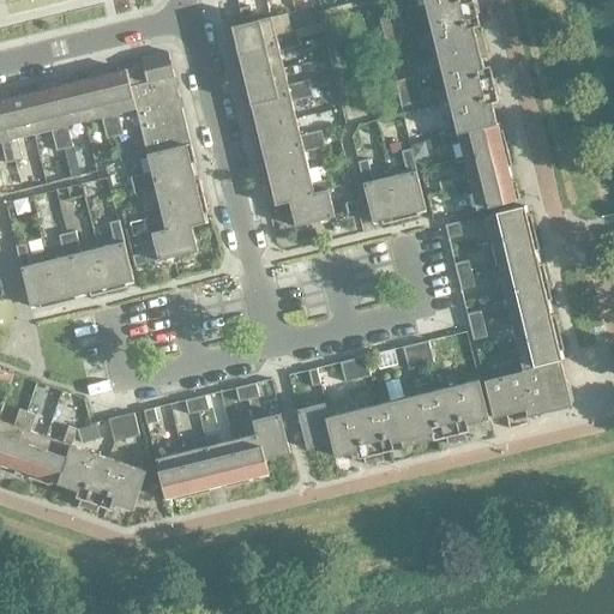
[(505,94),(500,76),(493,77),(492,68),(485,71),(481,58),(488,55),(477,12),(485,11),(481,0),(425,0),(458,131),(497,121),(493,107),(500,106),(498,95),(505,94)]
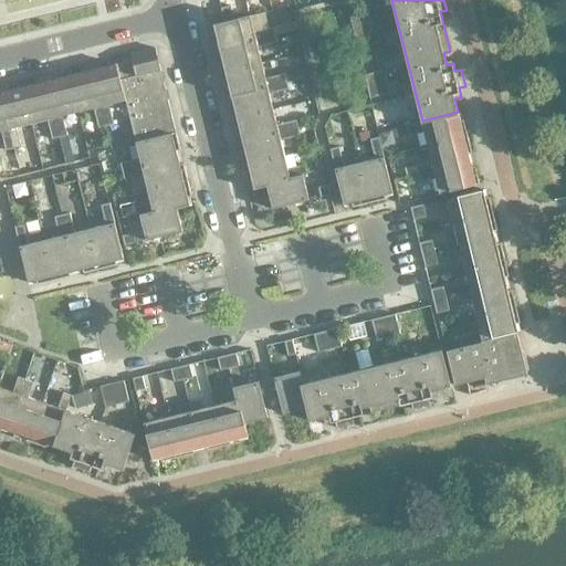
[(221,7),(223,17),(233,14),(231,4),(221,7)]
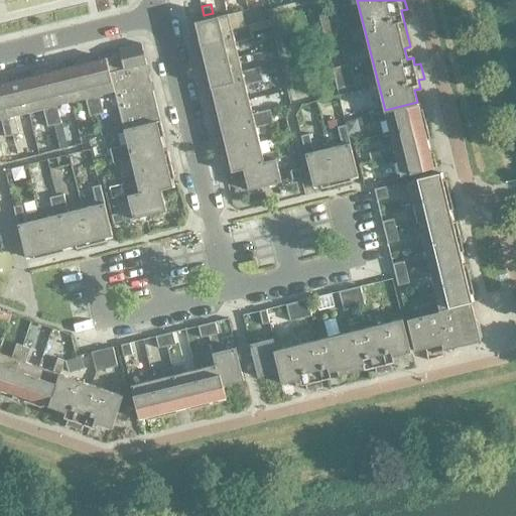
[(336,11),(319,15),(325,35),(341,32),(336,11)]
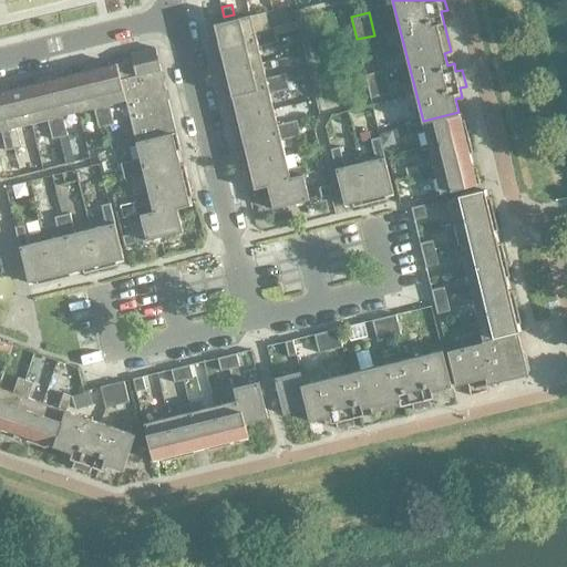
[(255,31),(250,14),(210,24),(215,42),(219,41),(220,48),(276,34),(274,27),(255,31)]
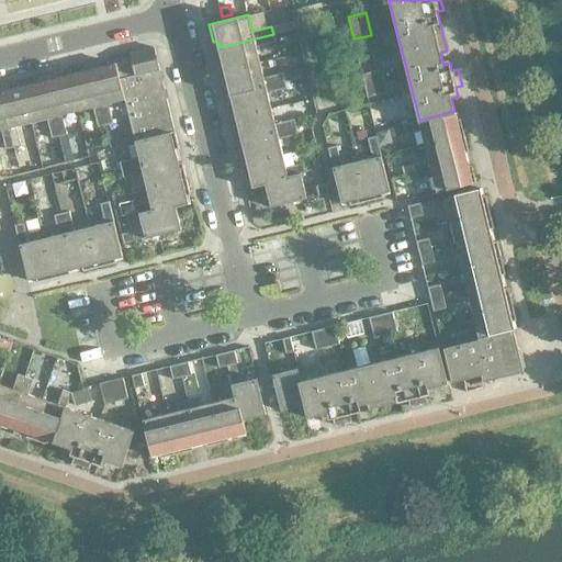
[(276,42),(273,34),(218,47),(220,54),(216,55),(221,71),(260,62),(256,46),(276,42)]
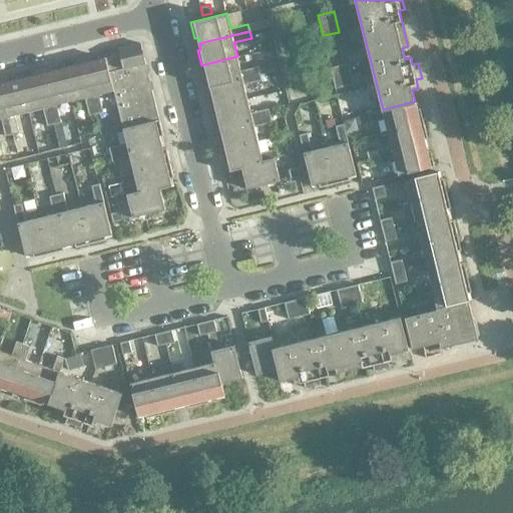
[(159,119),(141,43),(118,48),(120,54),(106,57),(114,90),(123,128),(159,119)]
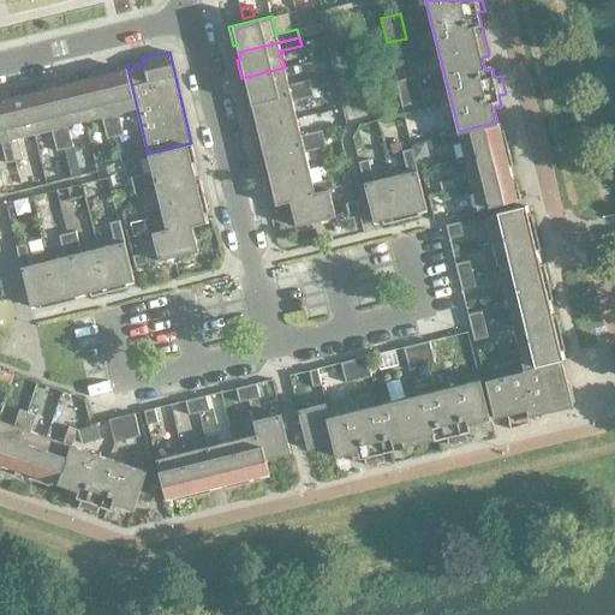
[(112,72),(111,66),(99,69),(115,136),(124,133),(119,112),(137,108),(127,69),(112,72)]
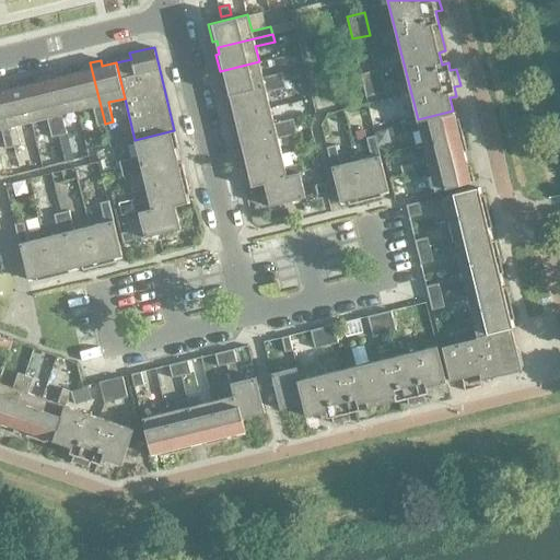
[(263,77),(259,61),(220,71),(224,88),(228,86),(230,93),(283,79),(282,72),(263,77)]
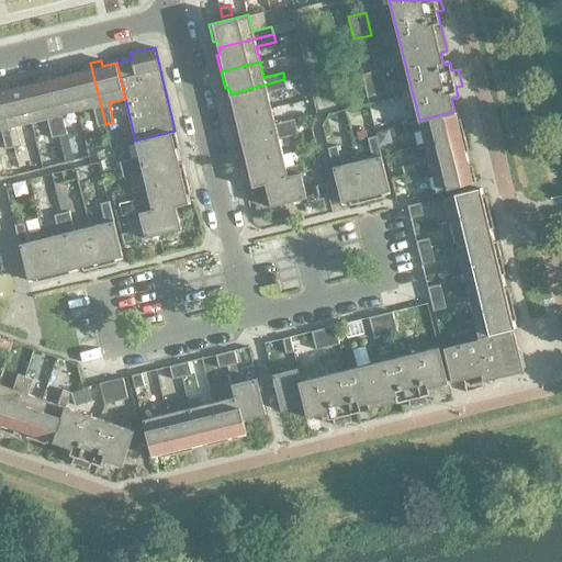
[(105,124),(90,63),(80,65),(82,71),(69,75),(78,110),(93,107),(98,125),(105,124)]
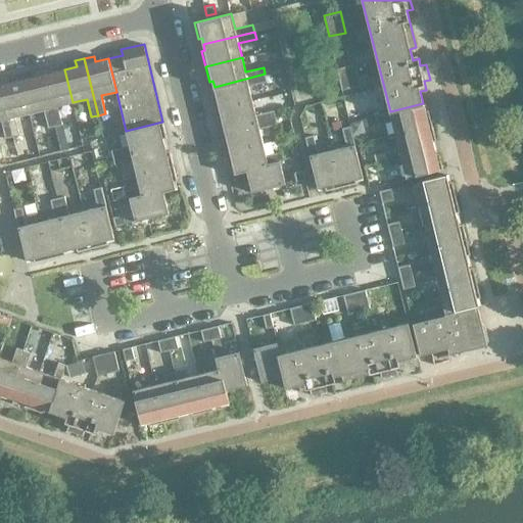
[(357,63),(337,68),(342,89),(362,85),(357,63)]
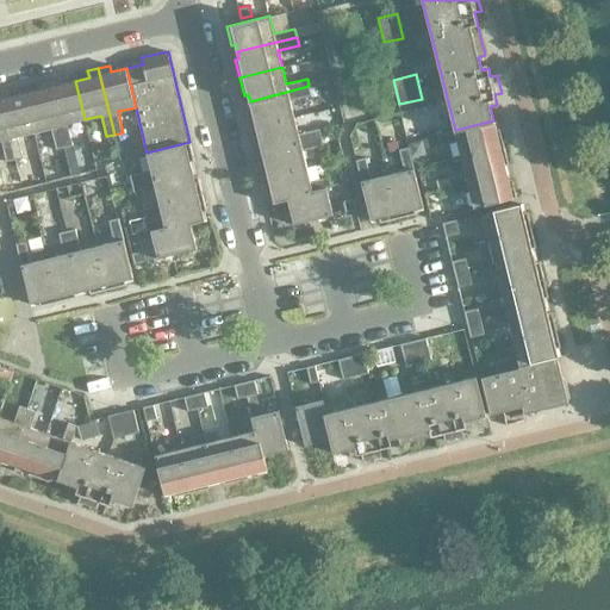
[(61,85),(60,78),(48,80),(64,147),(73,144),(68,123),(85,119),(75,81),(61,85)]
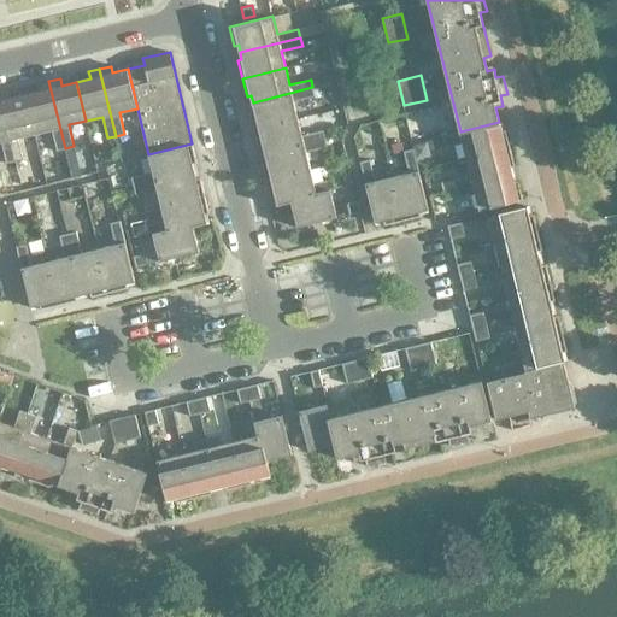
[(65,148),(48,81),(37,83),(39,90),(25,94),(35,133),(52,129),(58,151),(65,148)]
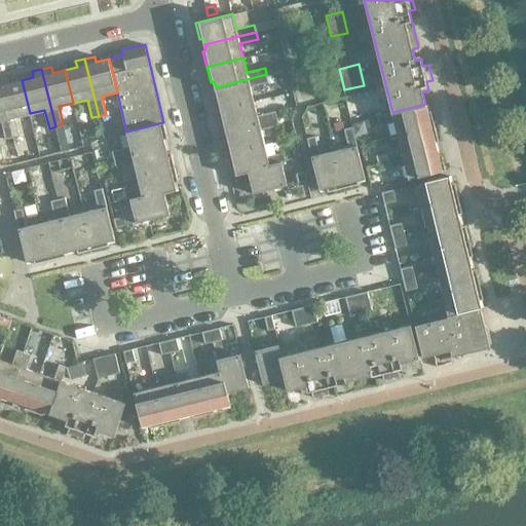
[(268,81),(266,74),(216,87),(217,94),(214,95),(217,110),(254,101),(250,86),(268,81)]
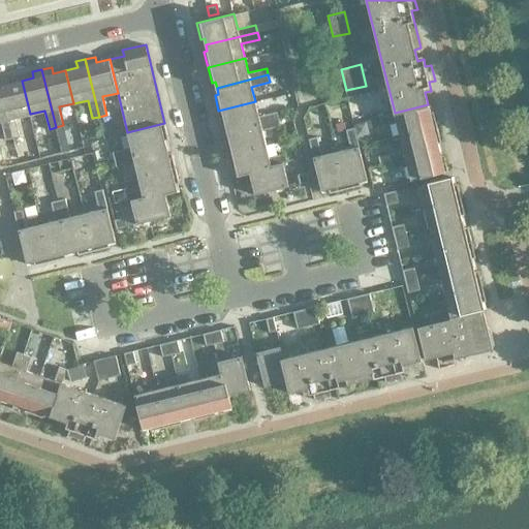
[(9,84),(8,78),(0,79),(0,86),(12,137),(20,136),(16,118),(30,114),(22,81),(9,84)]
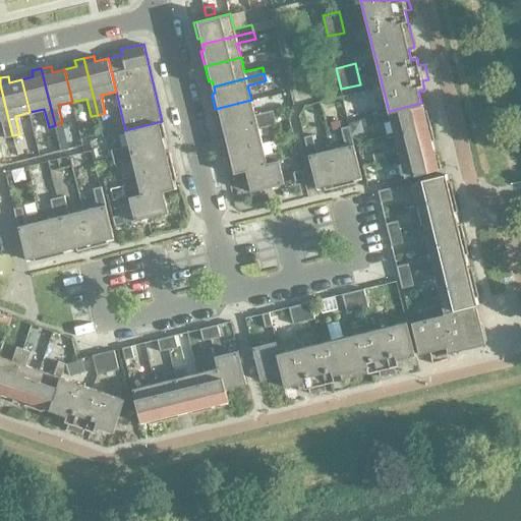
[(12,135),(0,84),(0,119),(1,119),(5,137),(12,135)]
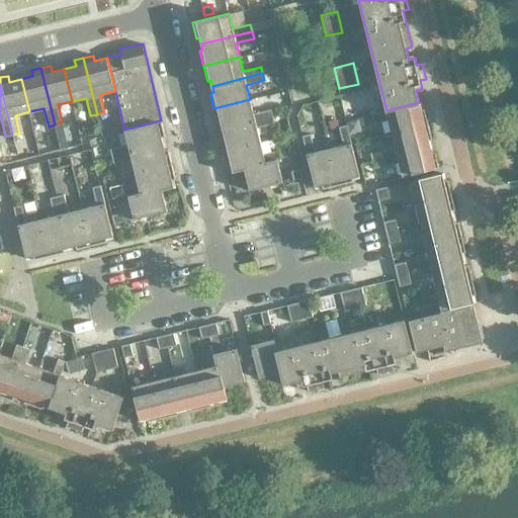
[(254,113),(250,99),(213,108),(218,123),(221,122),(223,128),(273,116),(271,109),(254,113)]
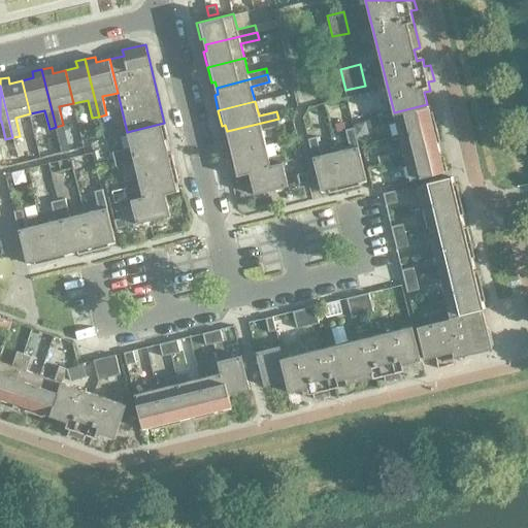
[(429,111),(427,104),(394,112),(380,117),(382,125),(396,121),(399,135),(436,126),(432,110),(429,111)]
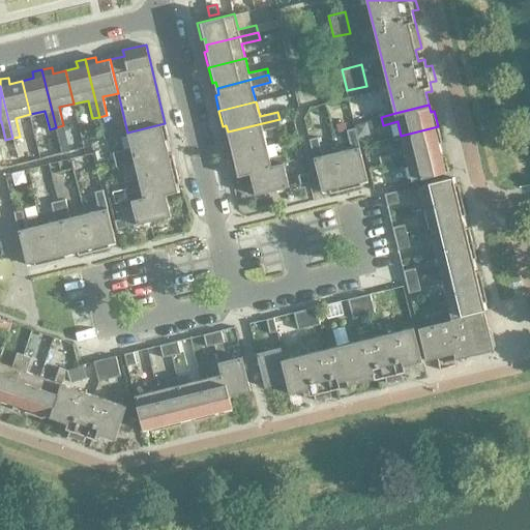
[(281,126),(280,119),(228,131),(229,138),(226,139),(229,154),(266,145),(263,130),(281,126)]
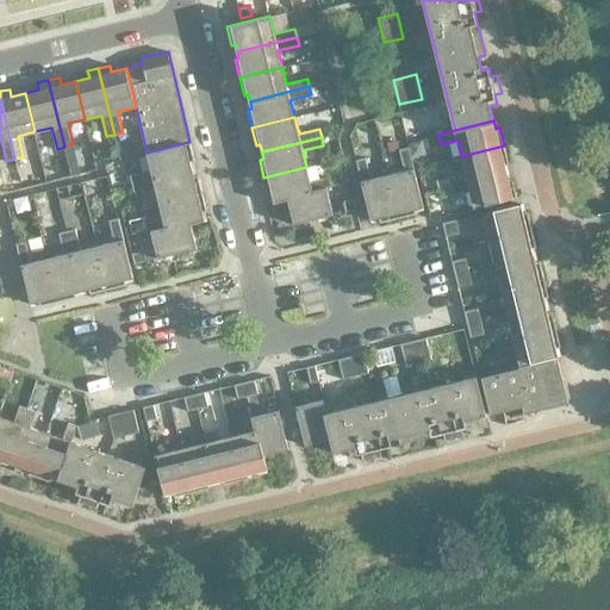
[(194,161),(190,142),(147,153),(150,170),(130,175),(132,184),(192,169),(191,162),(194,161)]
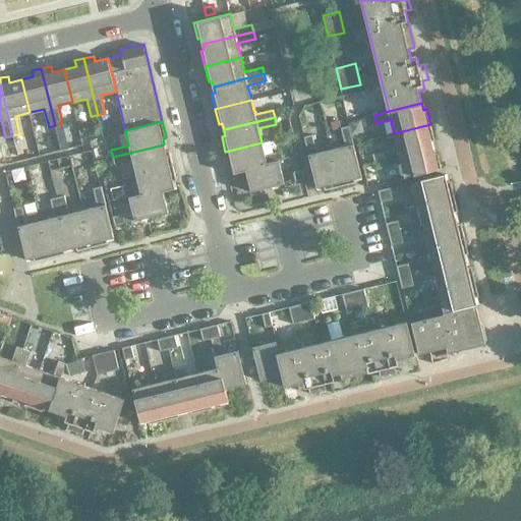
[(435,139),(430,124),(394,133),(398,148),(384,152),(386,158),(432,147),(430,140),(435,139)]
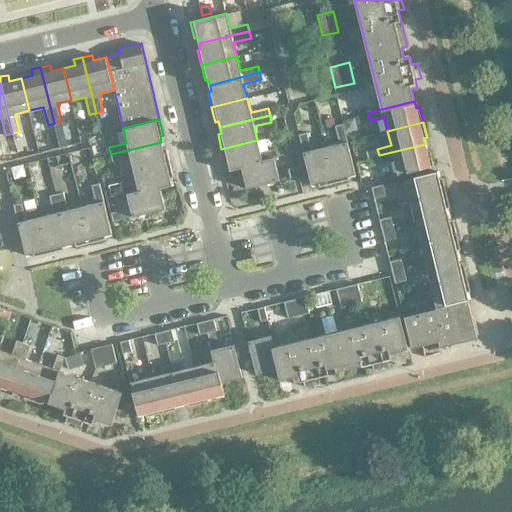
[(339,143),(325,146),(334,183),(350,179),(349,175),(355,174),(343,123),(335,125),(339,143)]
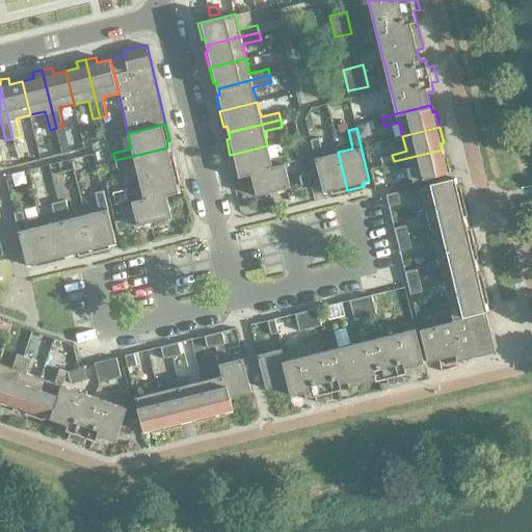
[(319,137),(311,139),(323,192),(330,190),(331,194),(347,190),(338,152),(323,156),(319,137)]
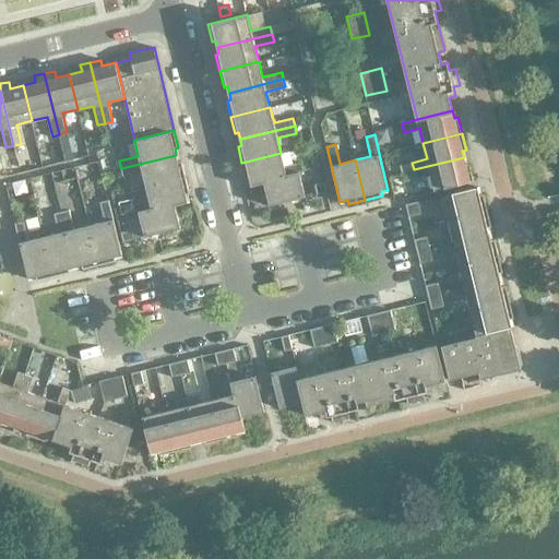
[(284,166),(281,153),(241,163),(246,179),(250,178),(251,186),(264,182),(263,181),(299,171),(302,171),(300,162),(284,166)]
